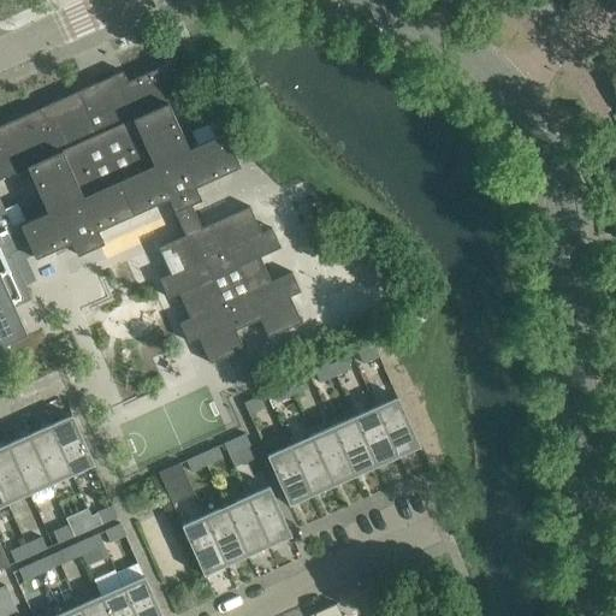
[(189,148),(169,104),(187,95),(172,61),(128,81),(123,71),(0,125),(0,345),(27,335),(15,306),(31,298),(11,253),(30,244),(35,258),(71,241),(77,254),(104,242),(98,229),(169,197),(185,235),(158,247),(170,273),(160,278),(169,297),(179,292),(190,318),(179,321),(188,342),(199,337),(209,363),(243,348),(235,330),(260,318),(268,337),(302,321),(290,296),(300,290),(291,271),(271,280),(260,256),(280,247),(272,227),(261,232),(249,206),(201,227),(190,203),(201,199),(195,185),(240,165),(225,132),(189,148)]
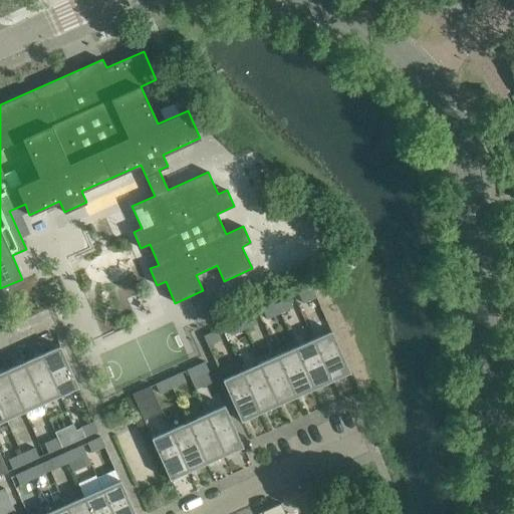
[(311,287),(298,293),(302,302),(315,296),(311,287)]
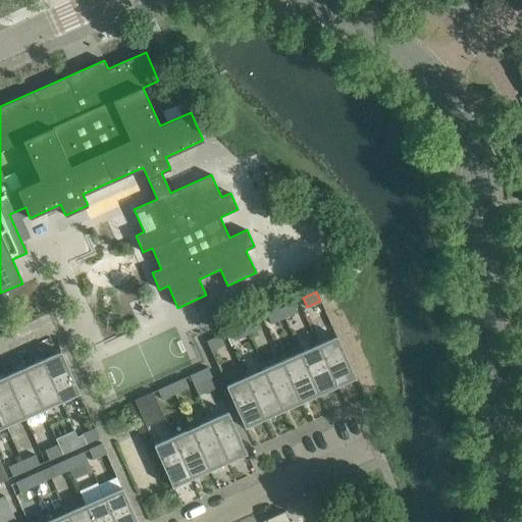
[(293,302),(279,308),(283,318),(298,312),(293,302)]
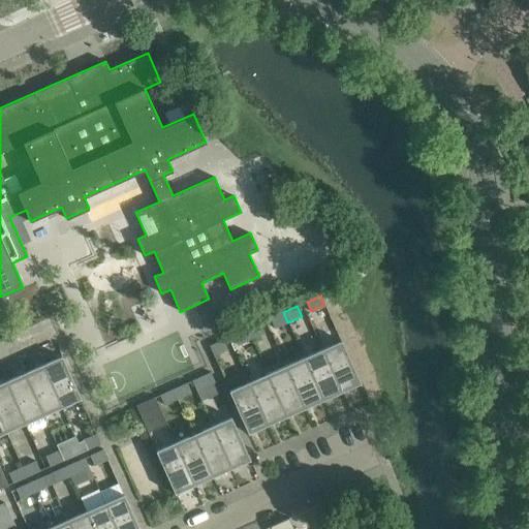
[(274,328),(287,322),(283,312),(270,318),(274,328)]
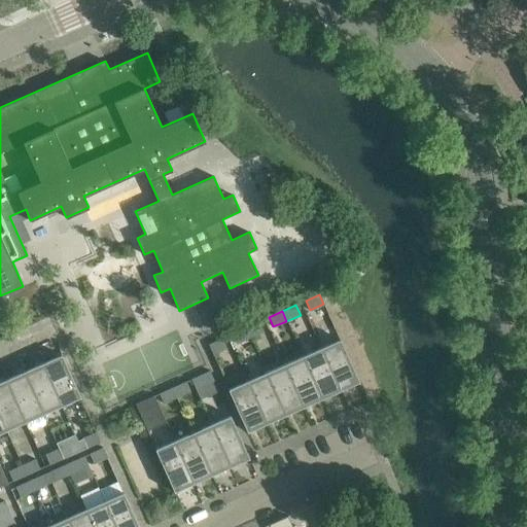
[(259,321),(245,327),(250,338),(264,331),(259,321)]
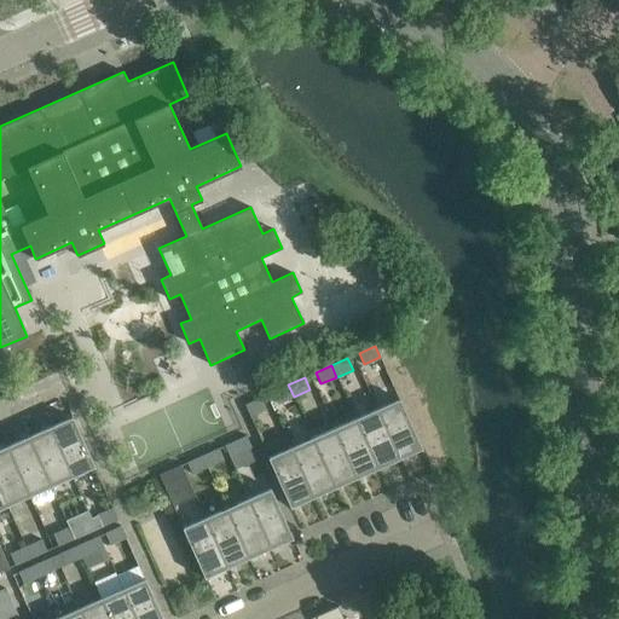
[(288,385),(272,392),(278,403),(294,397),(288,385)]
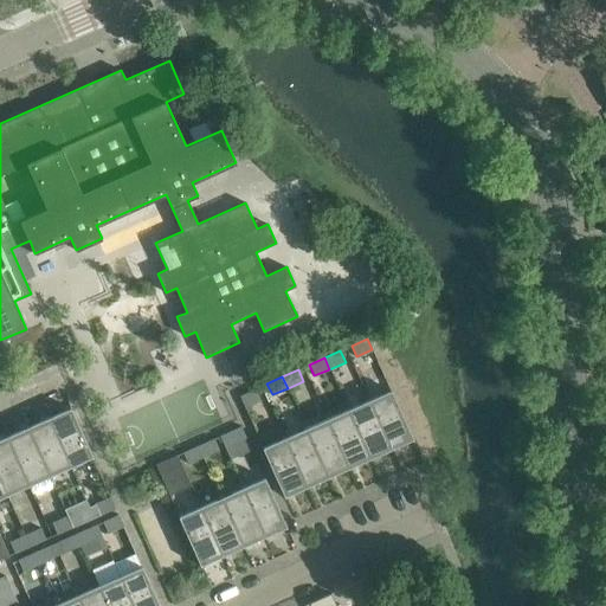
[(239,395),(245,407),(260,400),(256,388),(239,395)]
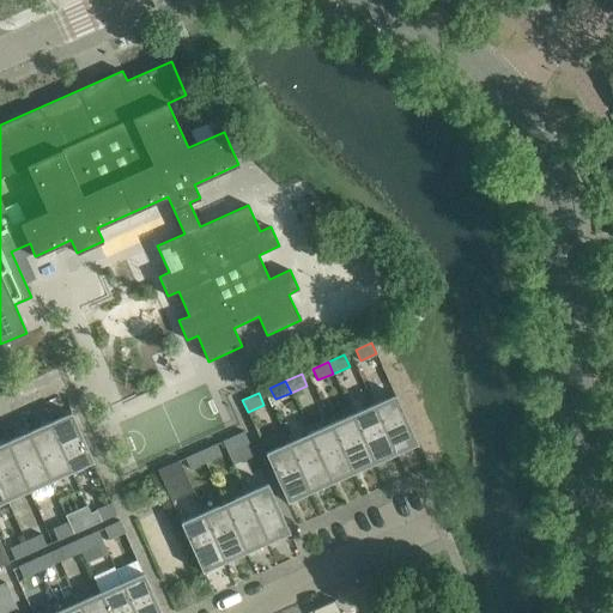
[(395,394),(372,404),(395,454),(418,444),(395,394)]
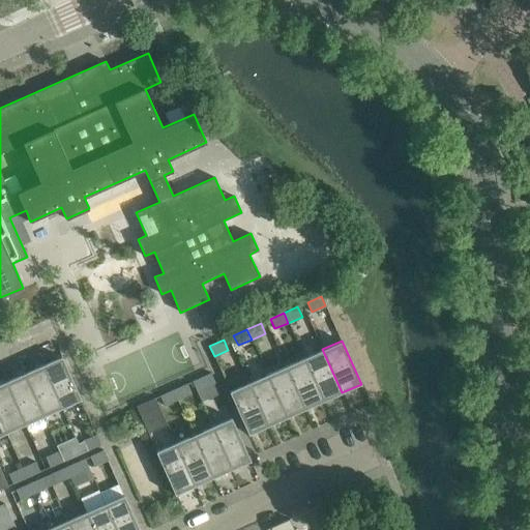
[(342,392),(322,349),(304,357),(323,401),(342,392)]
